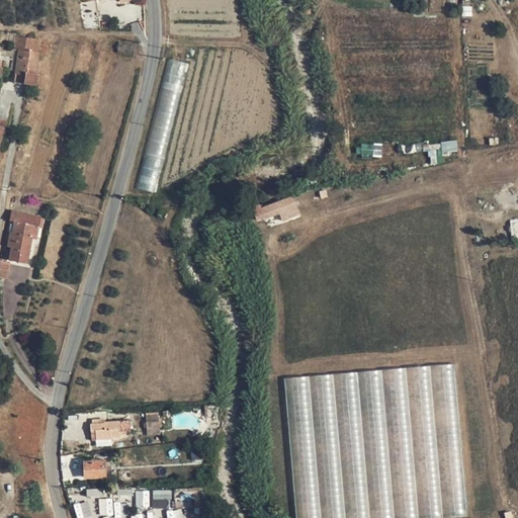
[(99,17),(96,1),(80,3),(83,19),(99,17)]
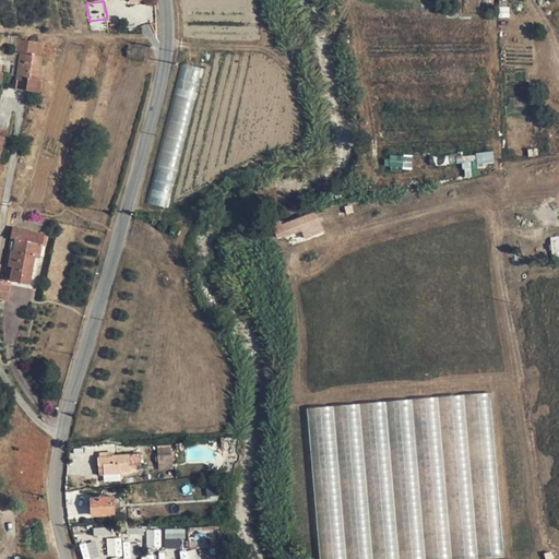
[(498,18),(509,18),(509,7),(498,7),(498,18)]
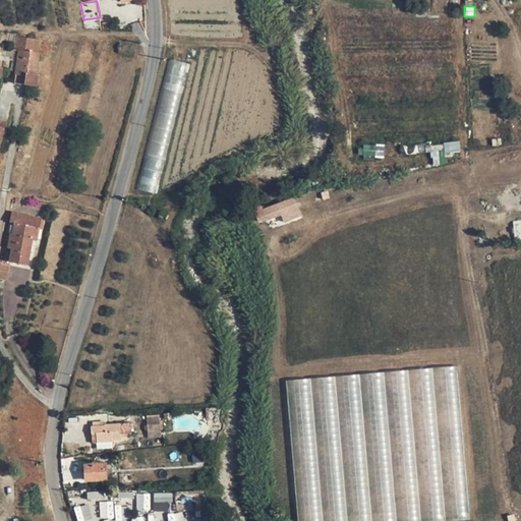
[(101,27),(100,17),(83,19),(84,30),(101,27)]
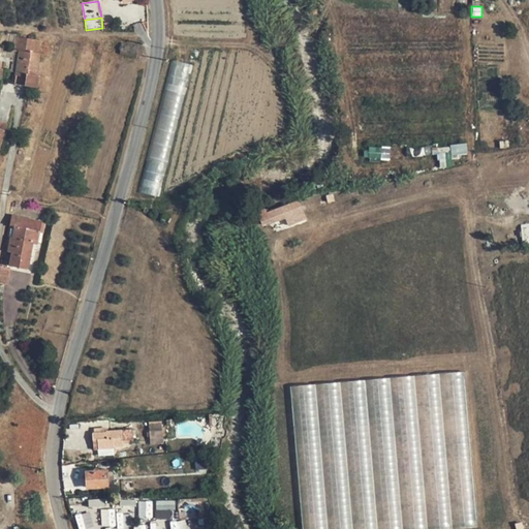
[(38,54),(40,40),(16,37),(13,50),(20,51),(17,72),(14,84),(38,87),(40,75),(37,75),(40,54),(38,54)]
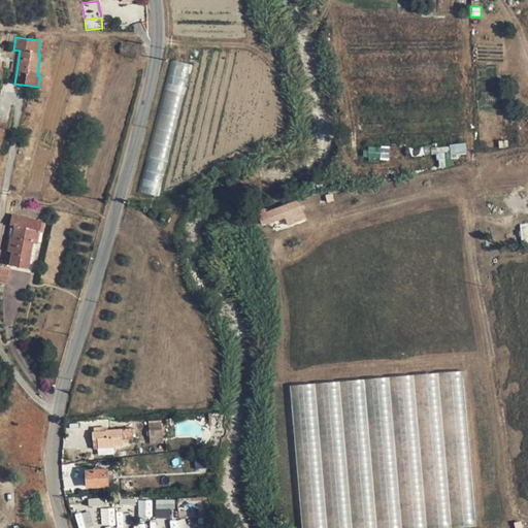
[(122,43),(120,53),(136,56),(137,46),(122,43)]
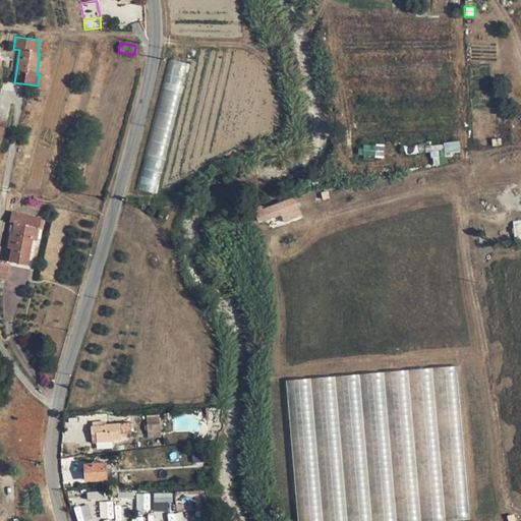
[(13,49),(10,70),(16,71),(19,50),(13,49)]
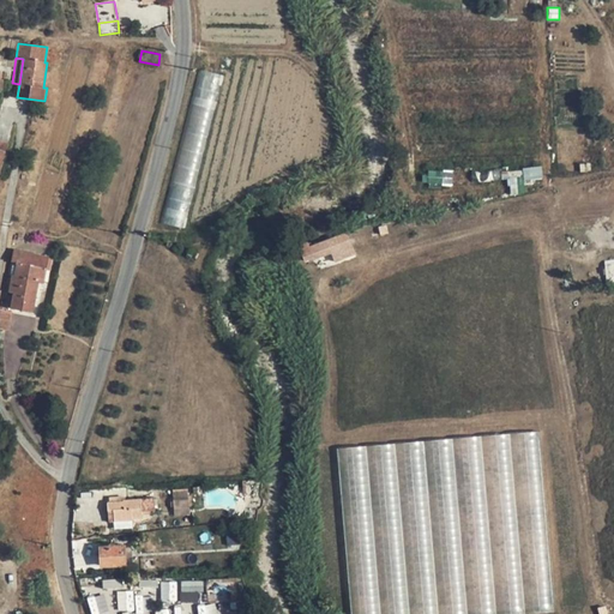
[(194,70),(167,224),(187,228),(215,73),(194,70)]
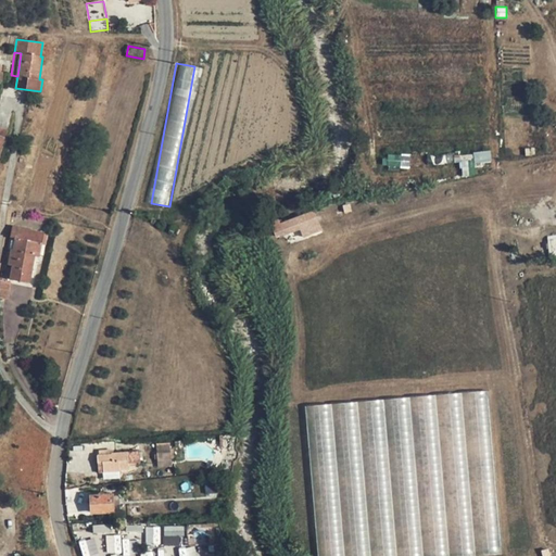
[(472,152),(475,164),(492,163),(490,150),(472,152)]
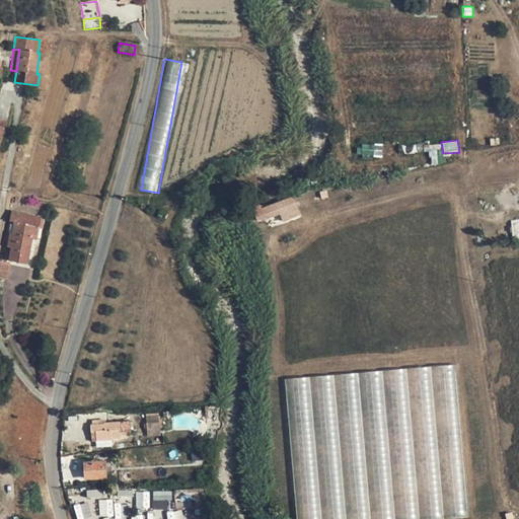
[(382,158),(382,144),(362,143),(361,157),(382,158)]
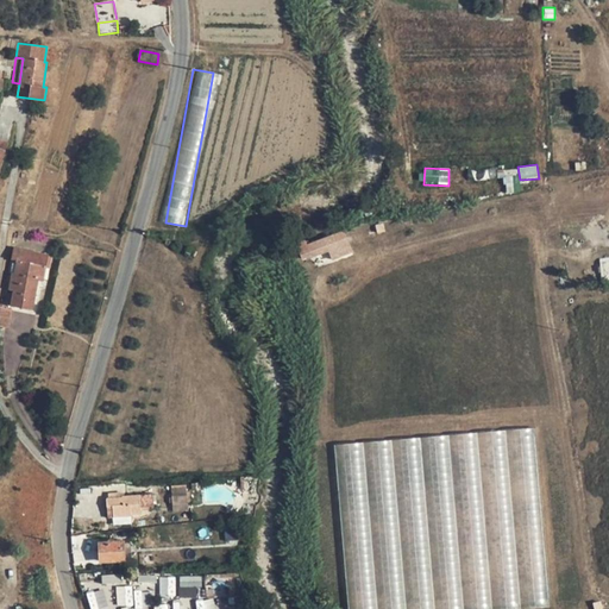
[(344,230),(297,246),(303,261),(330,251),(332,259),(352,252),(344,230)]
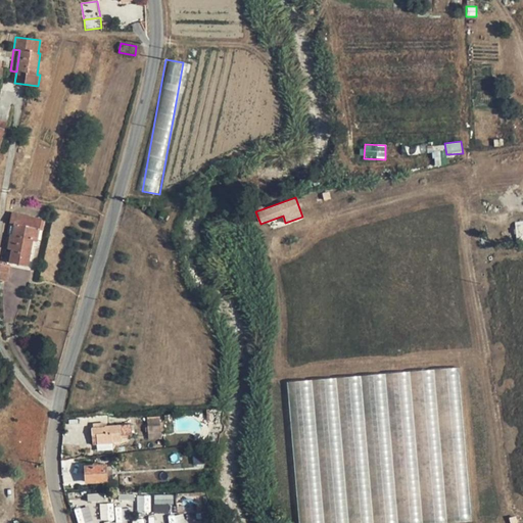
[(38,241),(42,219),(12,214),(8,234),(11,235),(8,248),(12,249),(10,263),(29,266),(34,240),(38,241)]
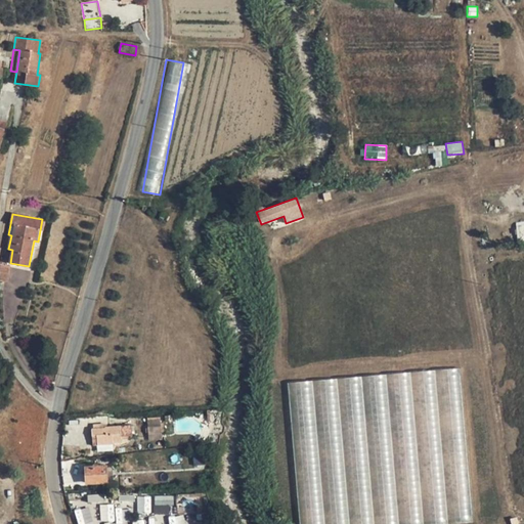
[(10,266),(4,265),(0,264),(0,280),(7,282),(10,266)]
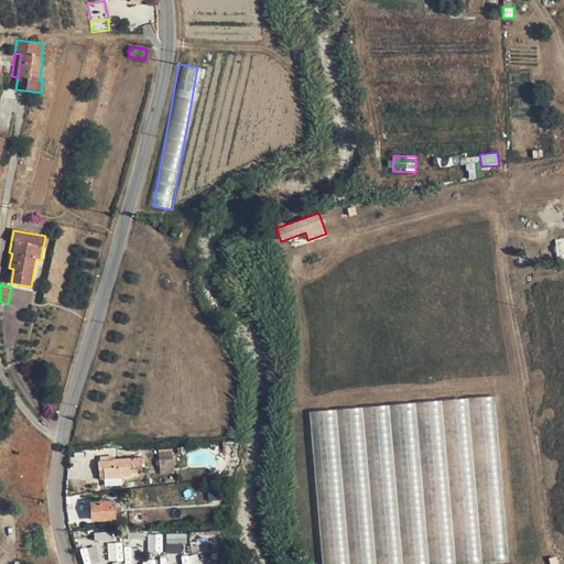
[(443,402),(312,410),(320,563),(349,563),(346,511),(356,510),(358,556),(359,556),(358,563),(375,563),(373,525),(382,525),(386,563),(382,563),(402,563),(401,548),(413,546),(413,563),(430,563),(427,518),(449,517),(443,402)]
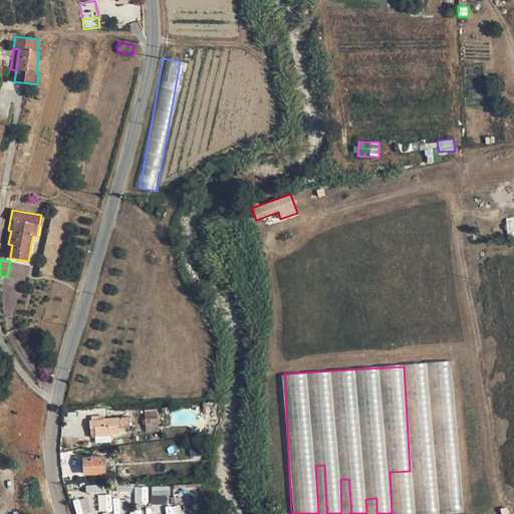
[(159,431),(157,410),(144,411),(146,432),(159,431)]
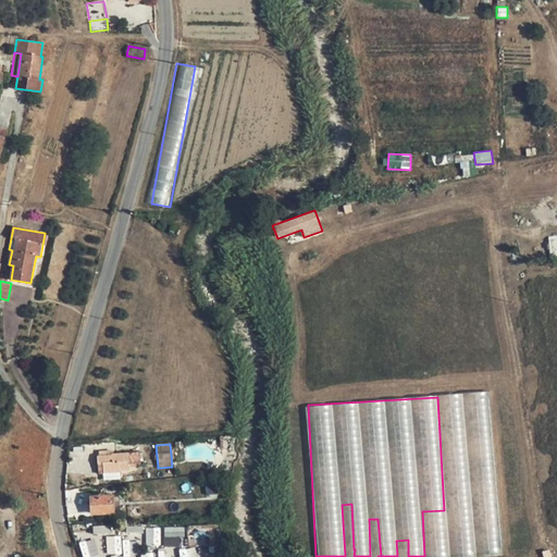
[(113,454),(113,455),(99,456),(98,456),(98,462),(103,462),(103,472),(120,471),(128,471),(127,463),(140,462),(140,453),(113,454)]
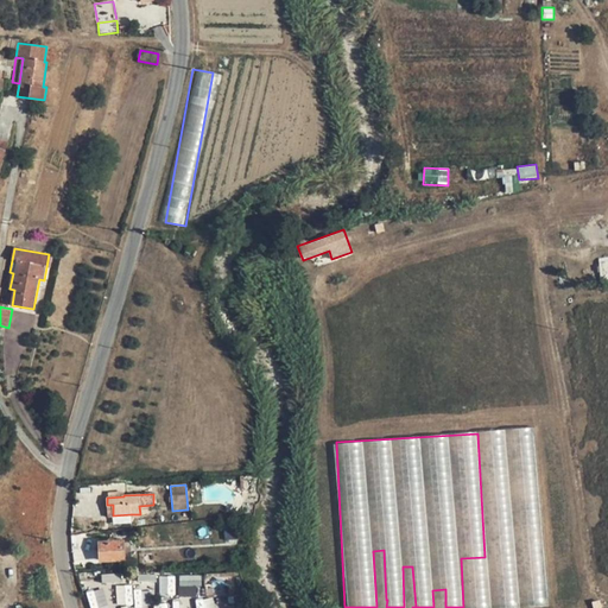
[(100,543),(100,561),(122,559),(122,542),(100,543)]
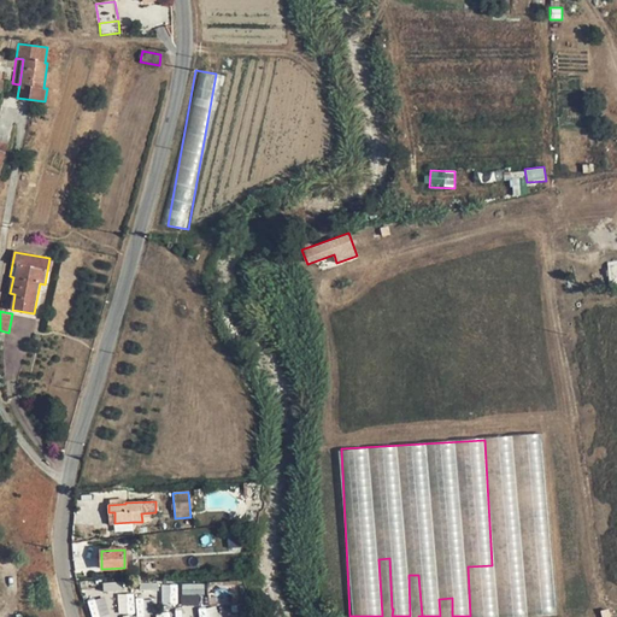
[(203,605),(203,583),(182,583),(182,605),(203,605)]
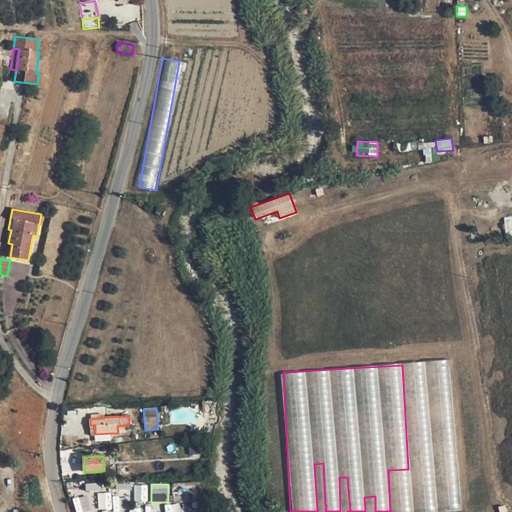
[(174,484),(174,492),(197,491),(197,484),(174,484)]
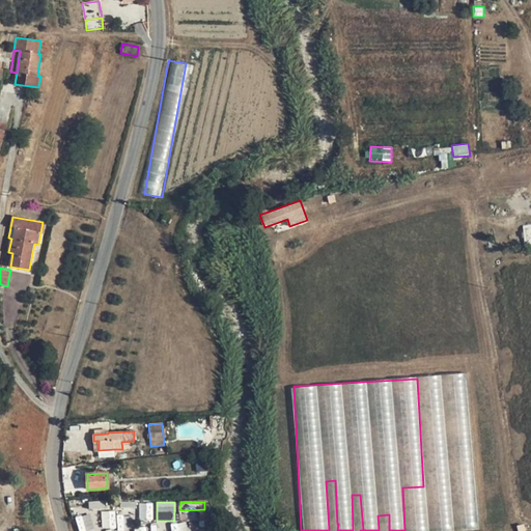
[(152,518),(152,503),(139,503),(139,518),(152,518)]
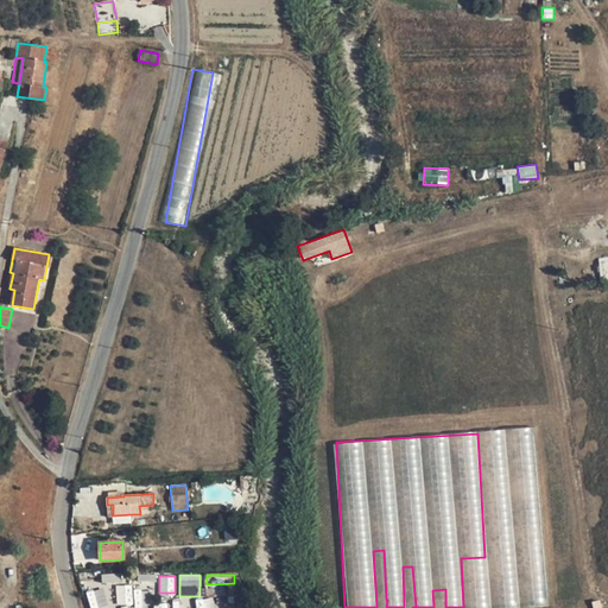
[(508,594),(518,590),(513,581),(505,584),(508,594)]
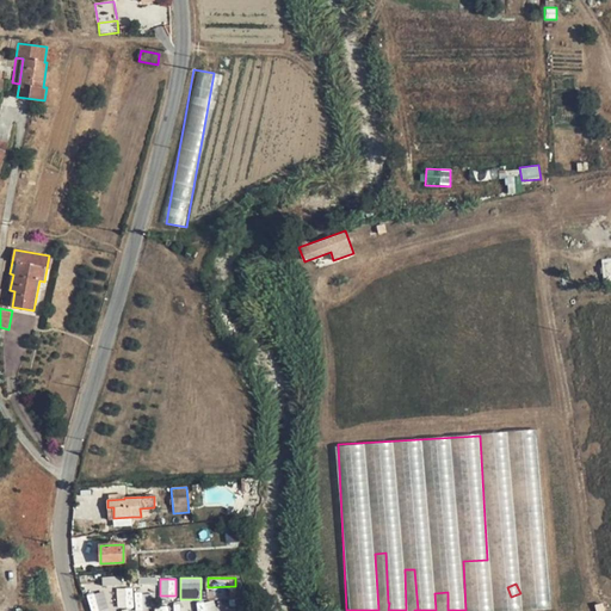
[(208,587),(208,597),(235,596),(235,586),(208,587)]
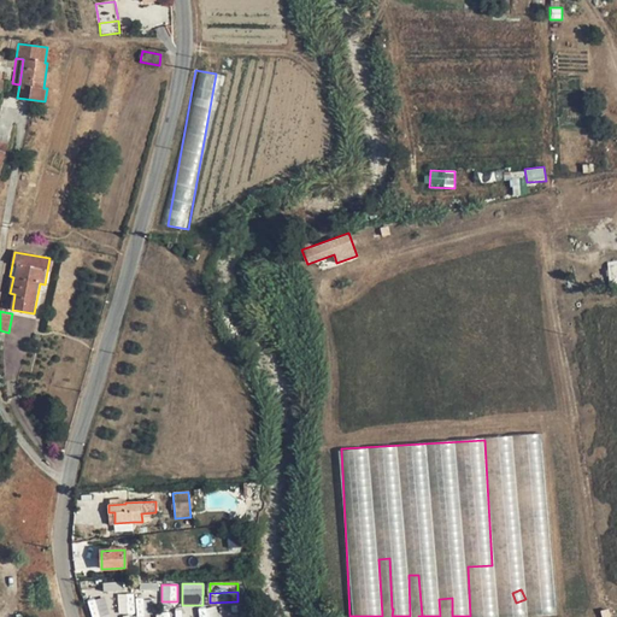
[(118,595),(118,613),(134,613),(133,594),(118,595)]
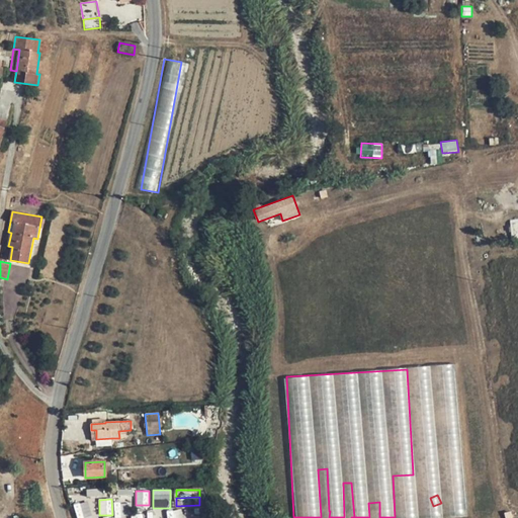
[(87,502),(74,504),(76,517),(84,517),(91,517),(87,502)]
